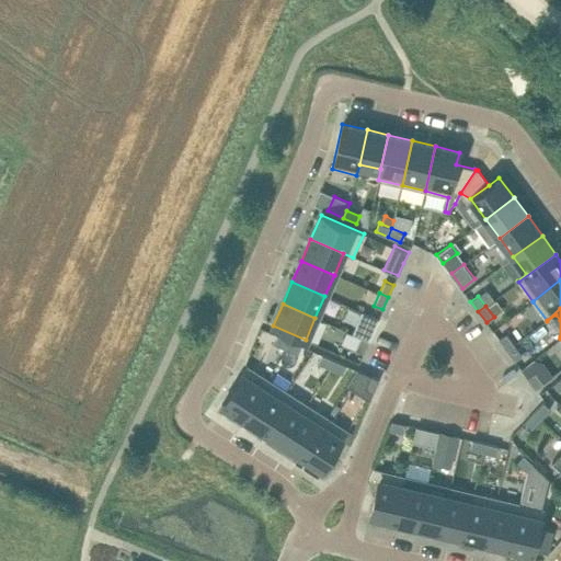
[(369,341),(378,319),(363,312),(353,333),(361,336),(369,341)]
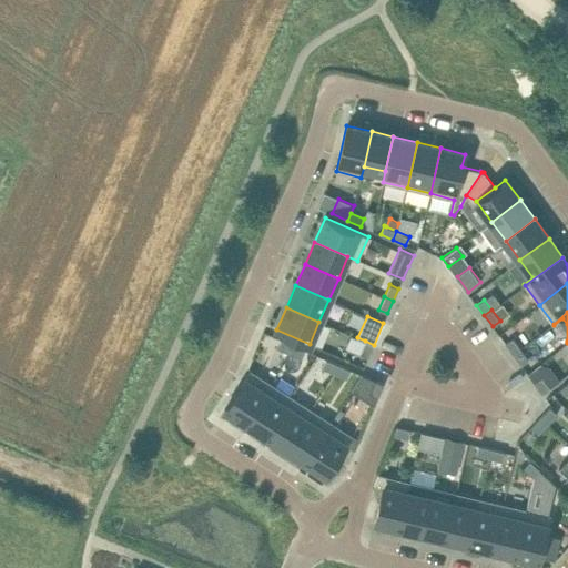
[(520,348),(513,337),(505,343),(513,354),(520,348)]
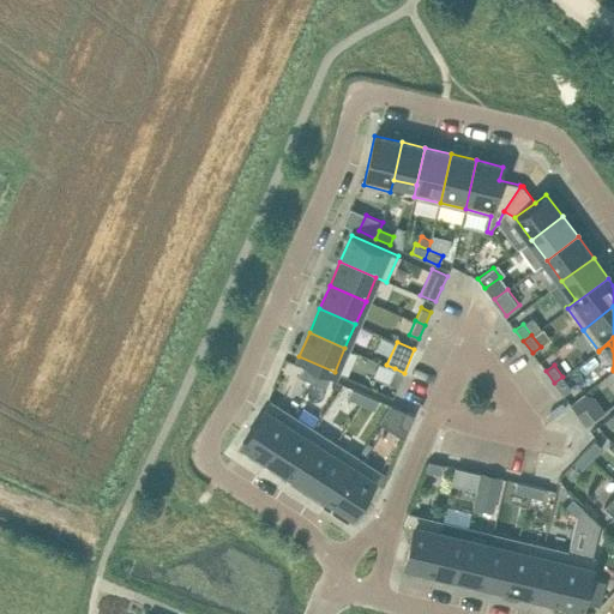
[(313,381),(317,372),(304,367),(299,375),(313,381)]
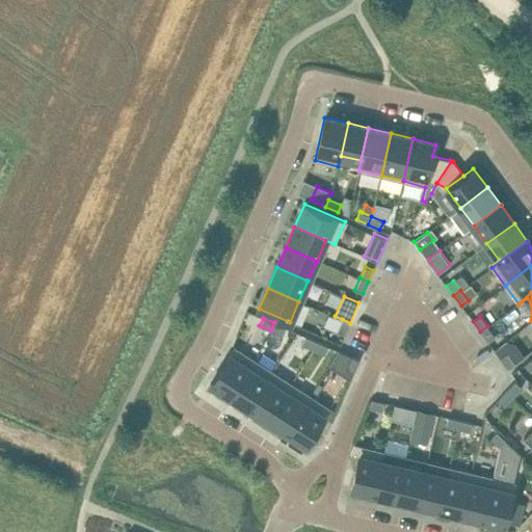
[(345,335),(350,323),(342,319),(337,331),(345,335)]
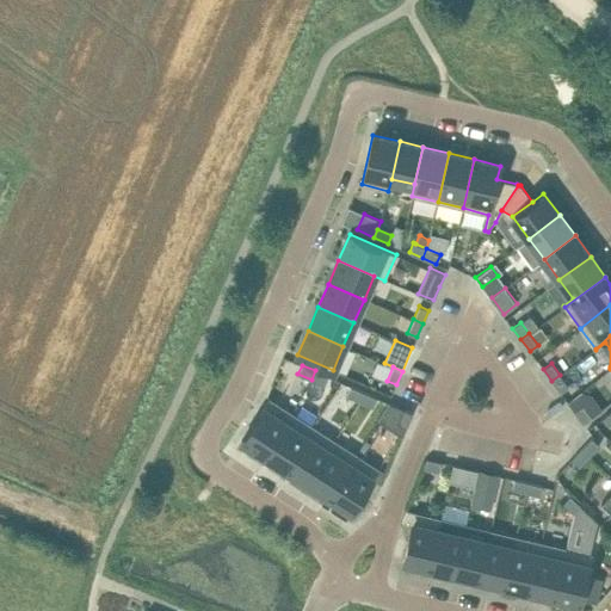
[(325,386),(328,376),(315,370),(312,380),(325,386)]
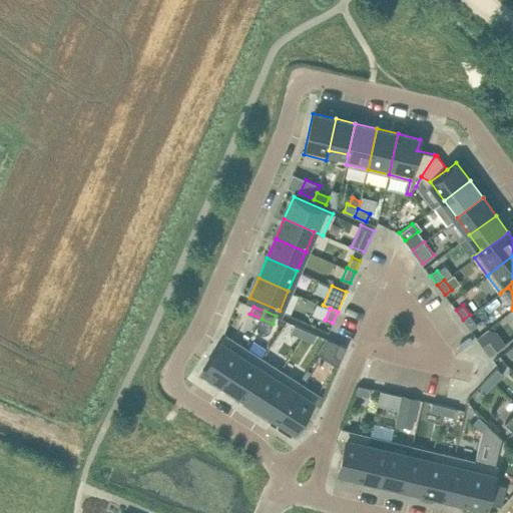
[(477,325),(470,315),(463,320),(470,330),(477,325)]
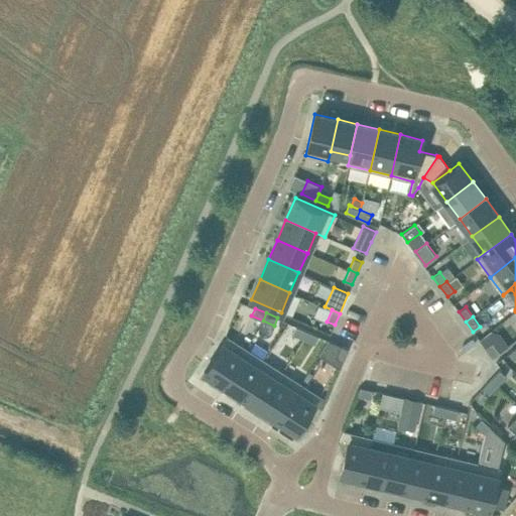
[(303,339),(306,331),(295,326),(292,334),(303,339)]
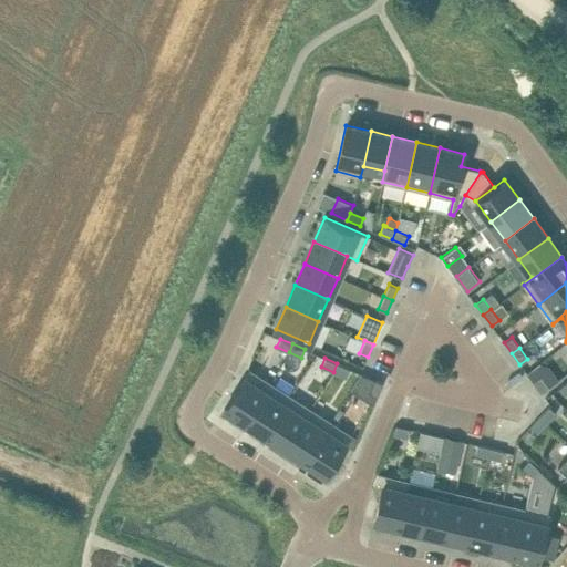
[(350,369),(337,363),(333,372),(346,378),(350,369)]
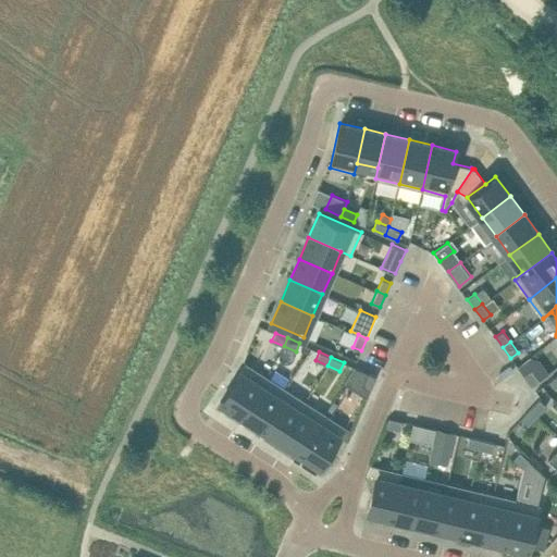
[(240,415),(265,375),(245,362),(220,400),(240,415)]
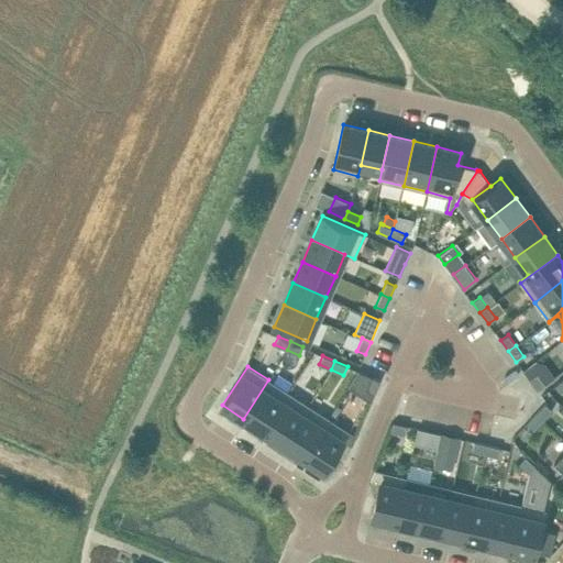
[(529,379),(538,390),(544,385),(537,374),(529,379)]
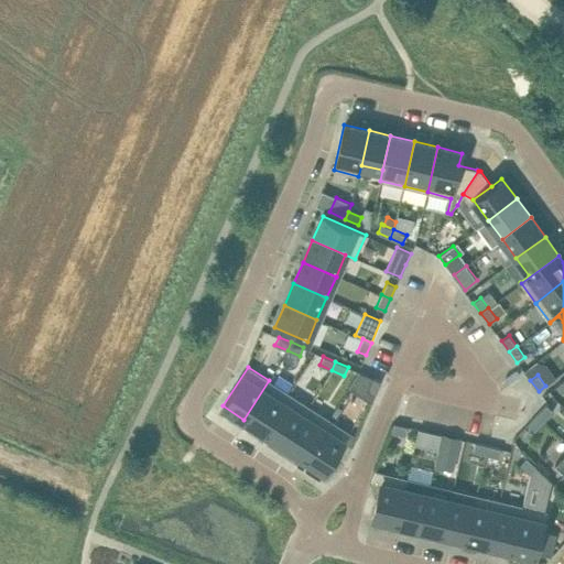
[(381,381),(372,378),(367,390),(376,394),(381,381)]
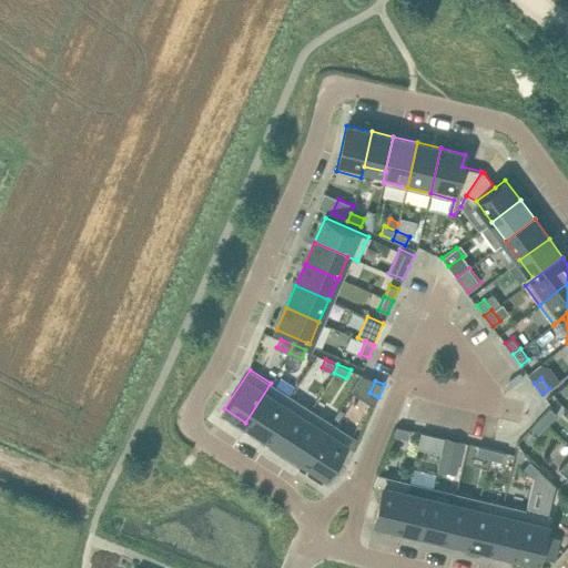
[(265,435),(291,395),(271,383),(245,423),(265,435)]
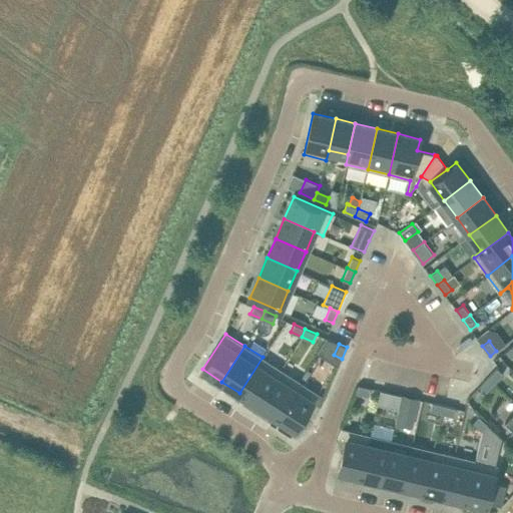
[(259,405),(282,369),(263,357),(239,393),(259,405)]
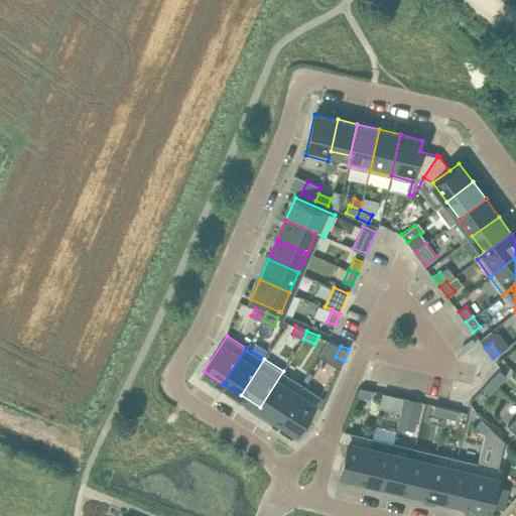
[(500,370),(492,379),(498,384),(506,376),(500,370)]
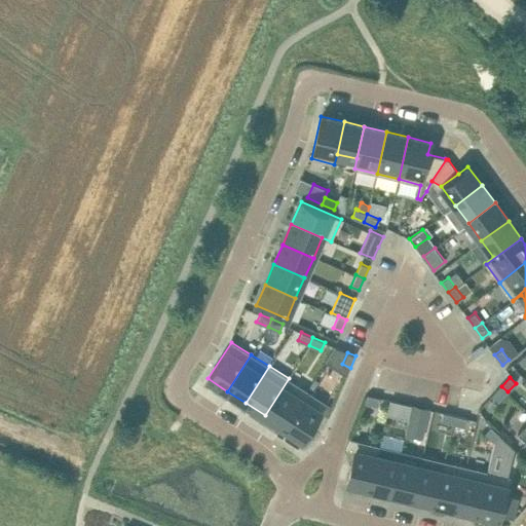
[(284,427),(307,390),(289,378),(265,415),(284,427)]
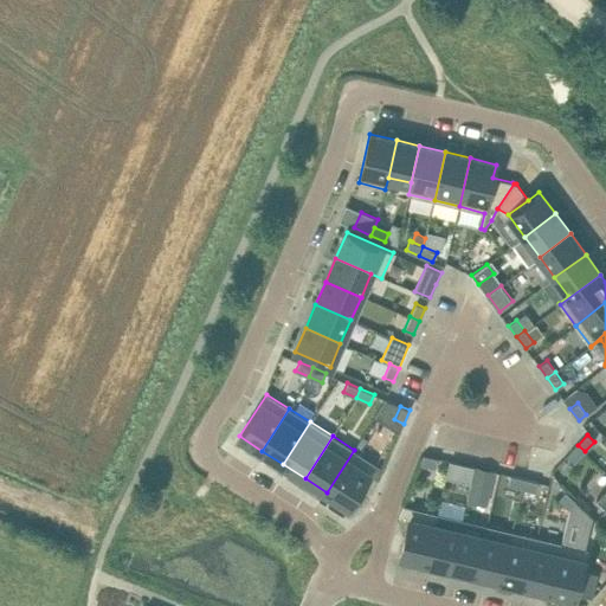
[(585,451),(578,445),(567,456),(574,462),(585,451)]
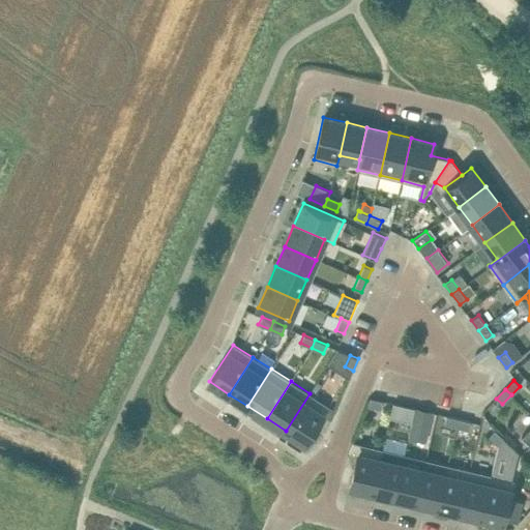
[(329,406),(310,393),(286,431),(305,443),(329,406)]
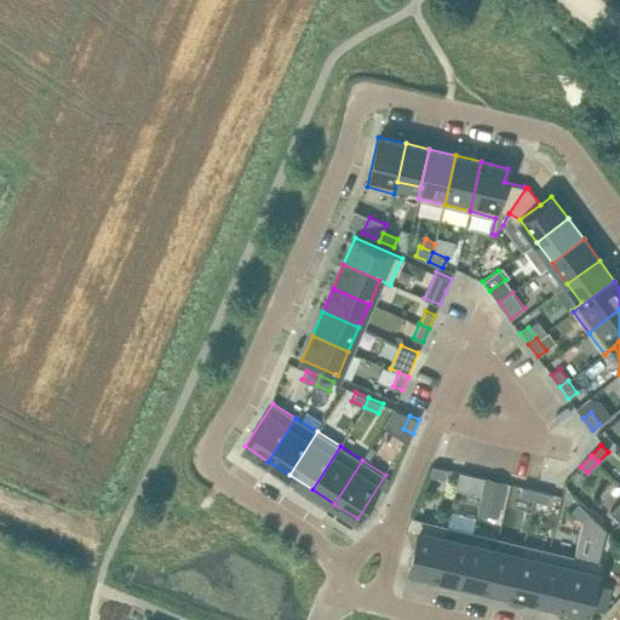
[(432,465),(430,475),(446,478),(447,469),(432,465)]
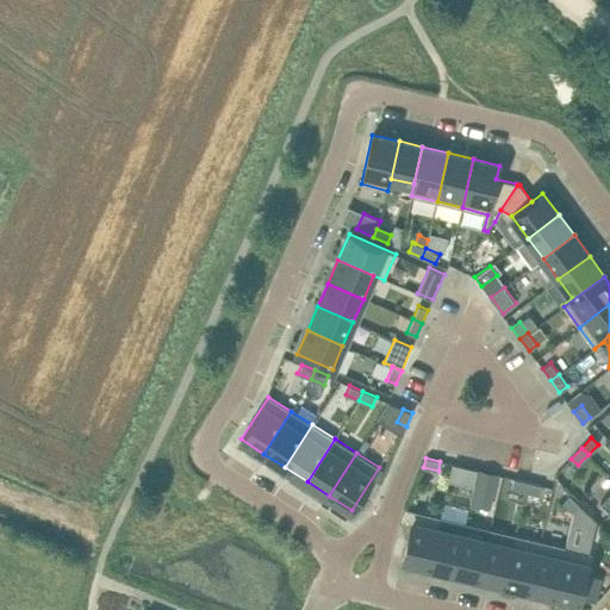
[(473,486),(478,470),(458,465),(454,481),(473,486)]
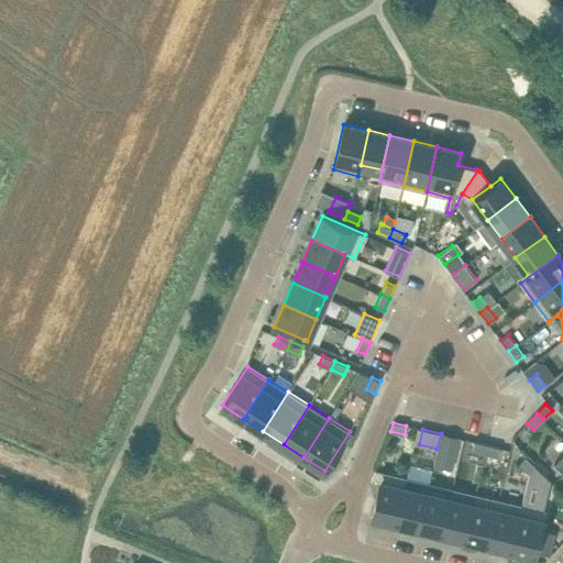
[(485,453),(487,444),(474,441),(472,451),(485,453)]
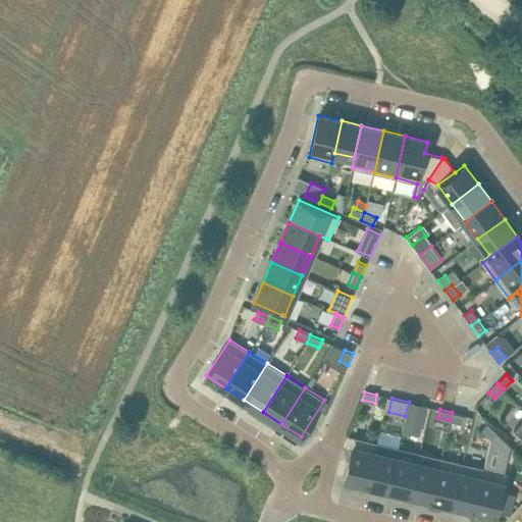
[(461,423),(463,415),(452,412),(450,420),(461,423)]
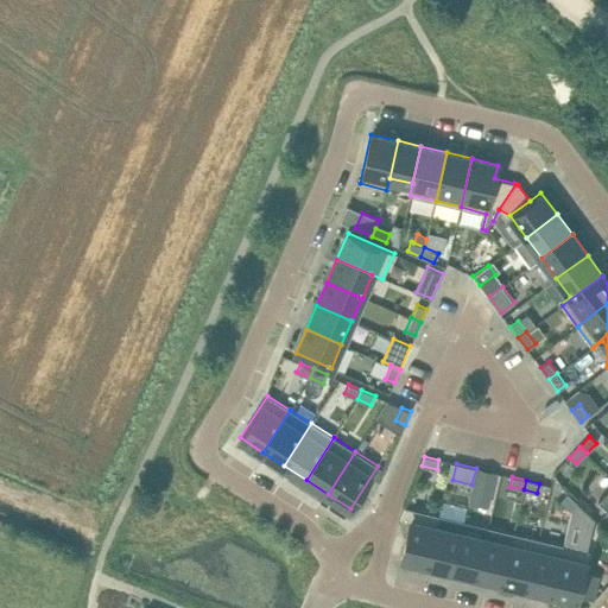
[(568,493),(561,500),(571,511),(578,504),(568,493)]
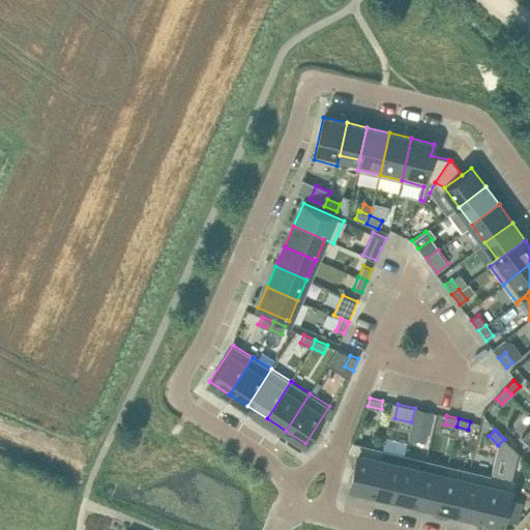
[(491,474),(480,518),(503,523),(504,519),(516,522),(519,508),(520,501),(509,498),(513,479),(512,479),(506,478),(513,447),(504,439),(498,445),(491,474)]
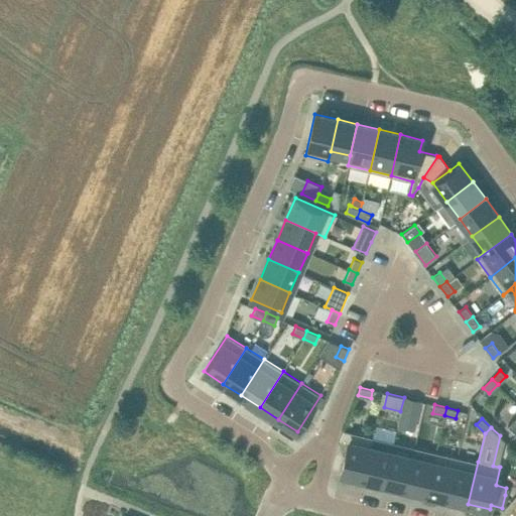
[(344,430),(340,440),(342,441),(343,440),(348,441),(341,474),(363,479),(373,436),(344,430)]
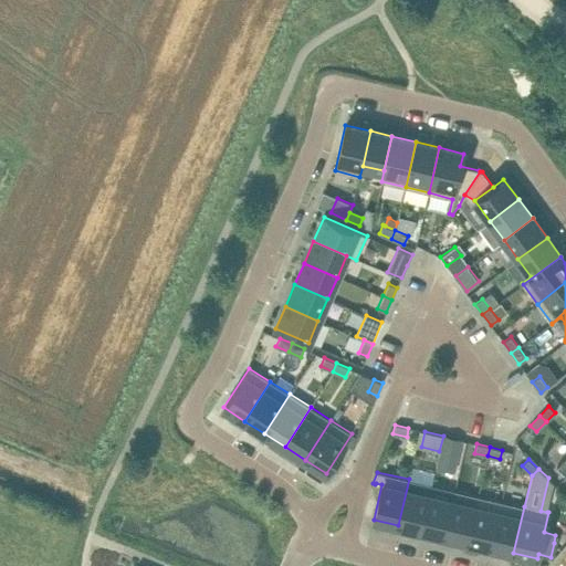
[(409,479),(398,525),(421,531),(431,484),(409,479)]
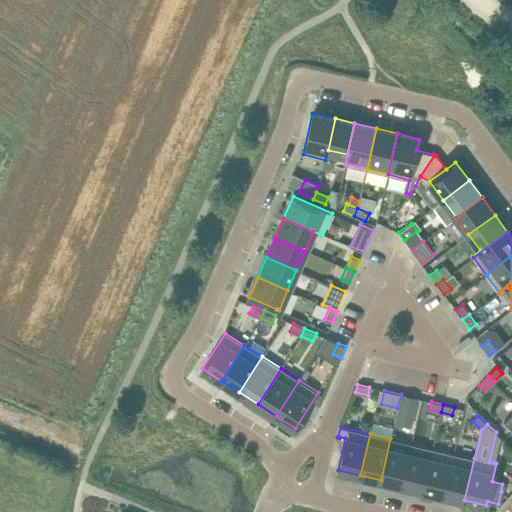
[(390,438),(381,480),(401,485),(409,453),(411,443),(390,438)]
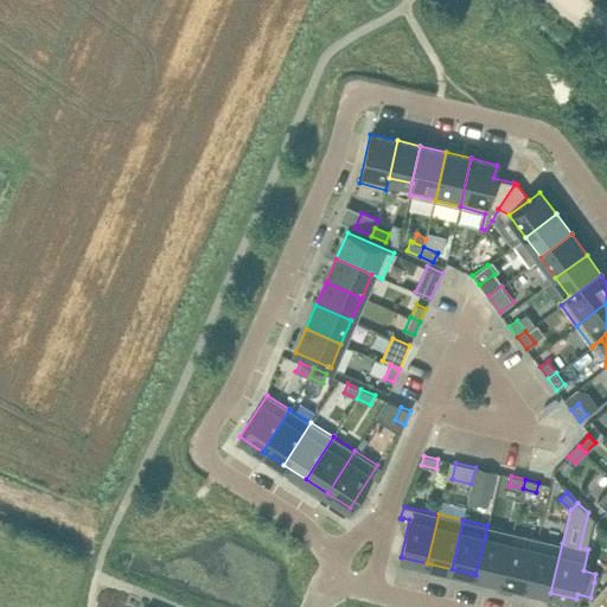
[(485,537),(475,575),(500,581),(512,531),(487,525),(485,537)]
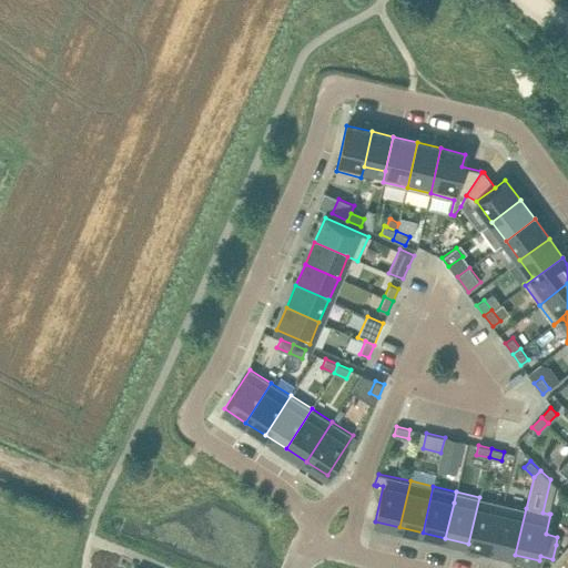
[(479,497),(468,544),(492,549),(503,503),(479,497)]
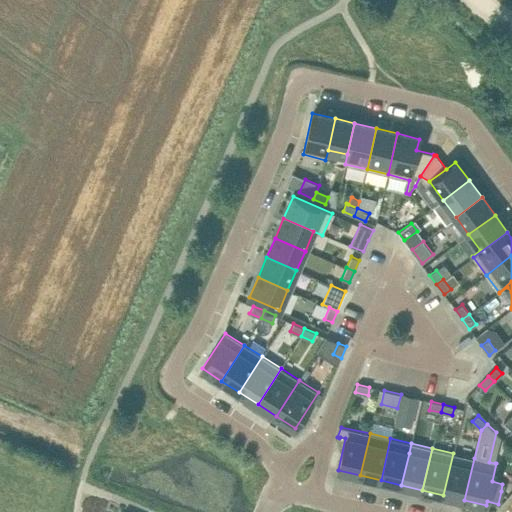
[(453,453),(443,495),(464,500),(474,458),(453,453)]
